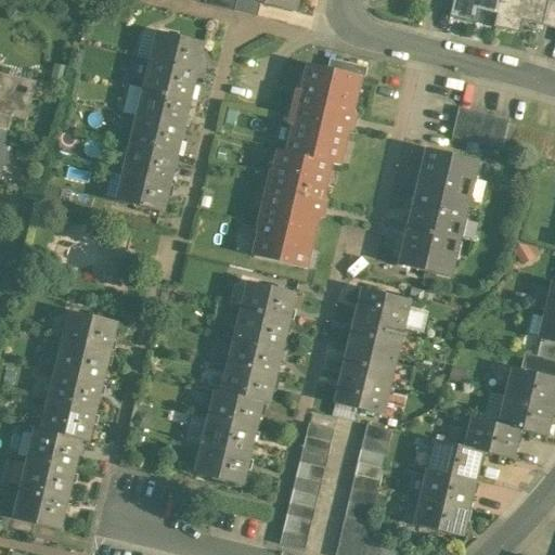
[(210,3),(211,4),(235,11),(236,0),(209,0),(210,0),(210,2),(210,3)]
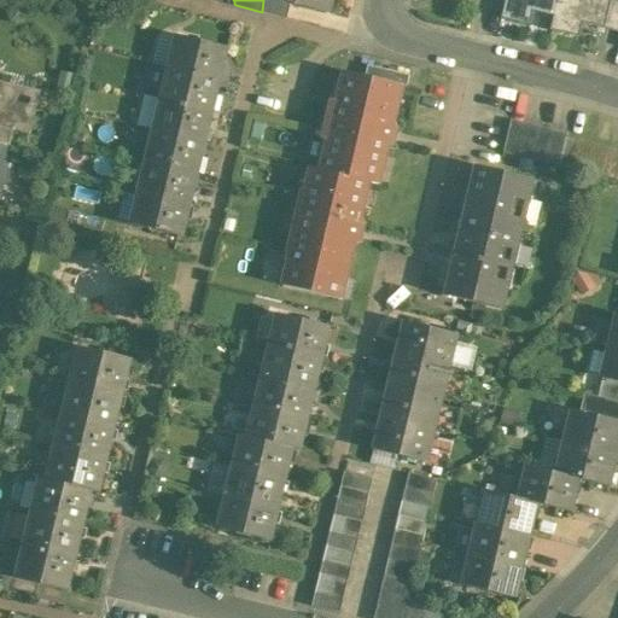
[(290,5),(269,0),(263,0),(262,12),(287,18),(290,5)]
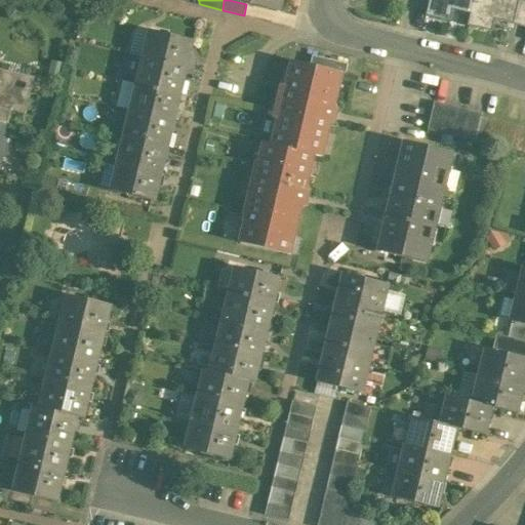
[(280,0),(229,0),(246,4),(277,11),(280,0)]
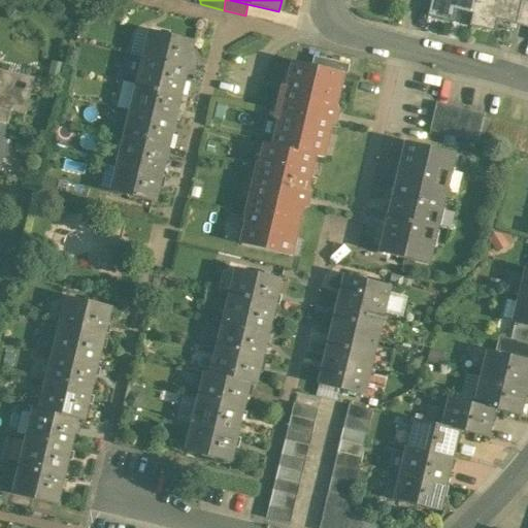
[(432,0),(428,15),(451,22),(455,7),(474,11),(476,0),(432,0)]
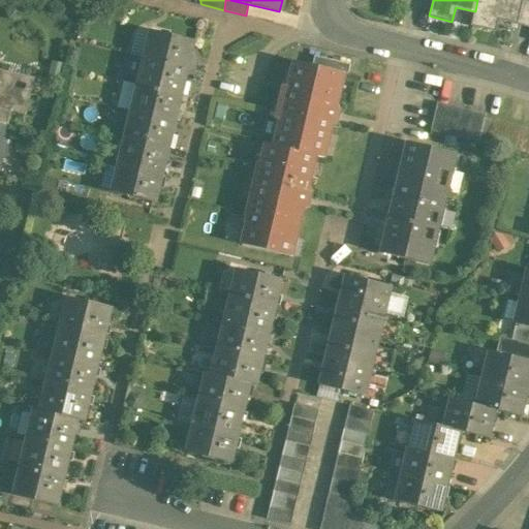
[(477,0),(475,11),(472,26),(497,32),(500,18),(518,22),(523,0),(522,0),(477,0)]
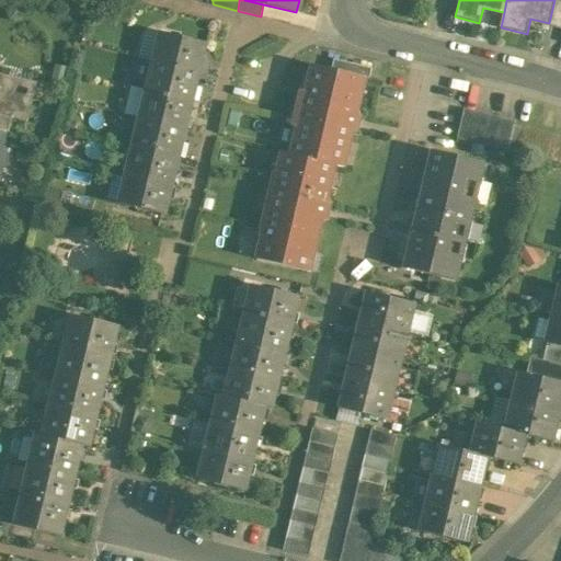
[(560,1),(554,0),(549,23),(548,26),(560,29),(560,1)]
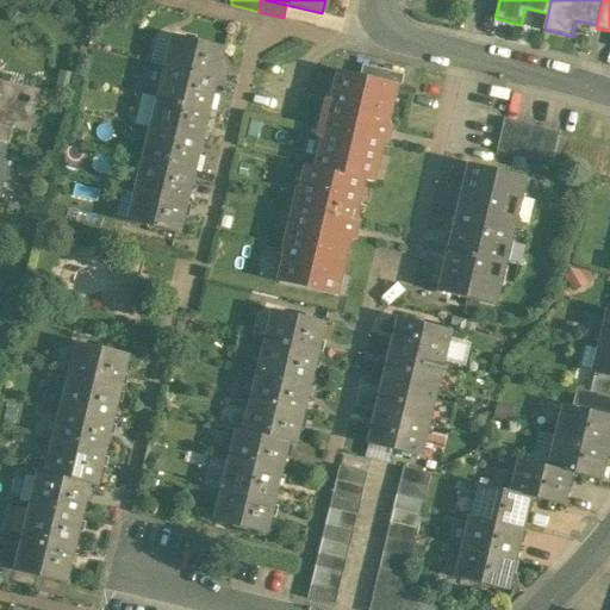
[(153,64),(167,67),(174,36),(161,32),(153,64)]
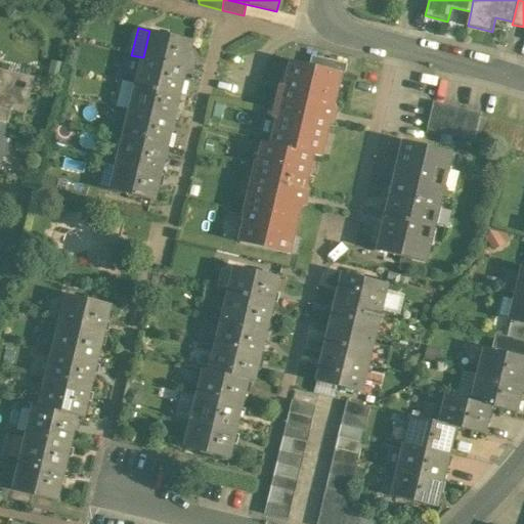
[(193,41),(149,31),(143,57),(187,69),(193,41)]
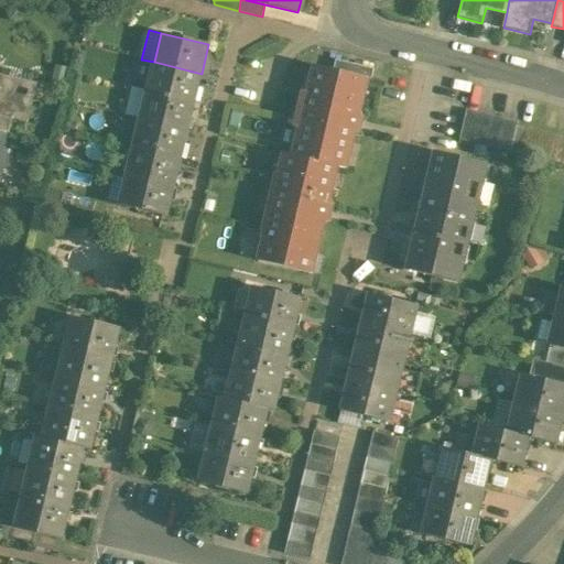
[(375,69),(336,60),(333,71),(367,79),(371,80),(375,69)]
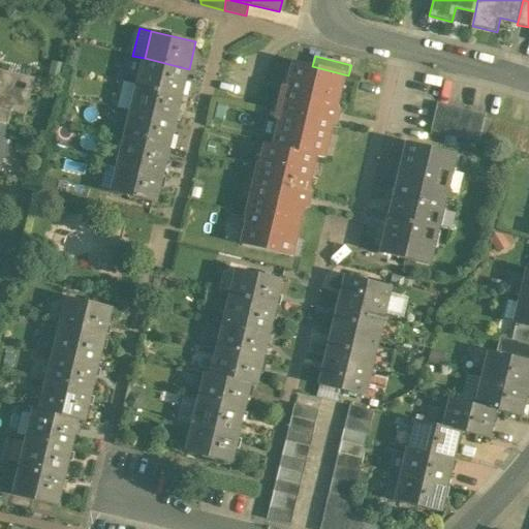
[(189,69),(145,58),(138,85),(182,95),(189,69)]
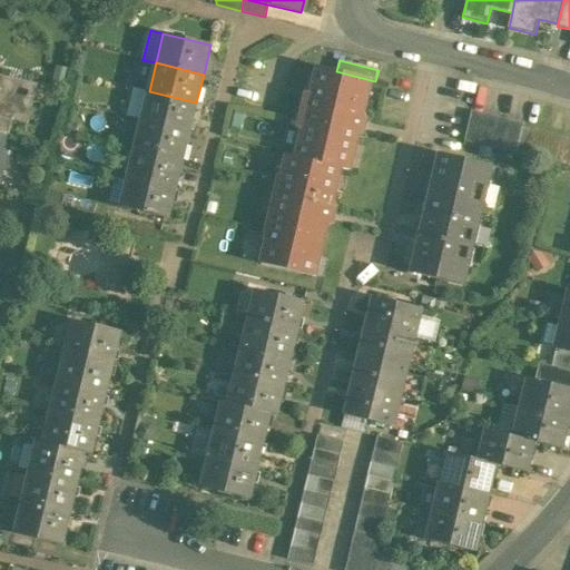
[(336,71),(317,67),(312,95),(307,94),(298,129),(303,130),(296,158),(341,168),(350,170),(359,130),(363,131),(366,119),(362,118),(371,80),(336,71)]
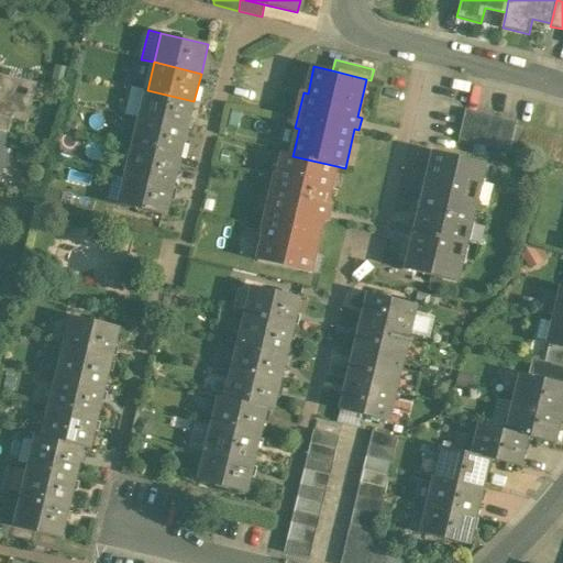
[(10,78),(0,75),(0,131),(8,133),(12,116),(28,119),(35,84),(33,84),(32,89),(9,84),(10,78)]
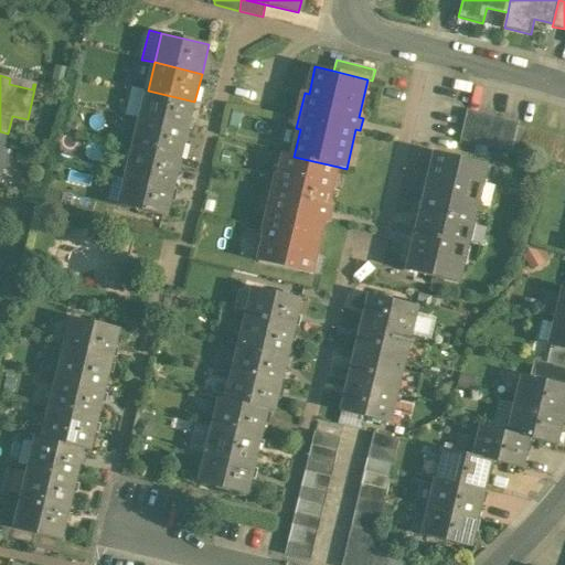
[(194,102),(148,91),(140,119),(188,130),(194,102)]
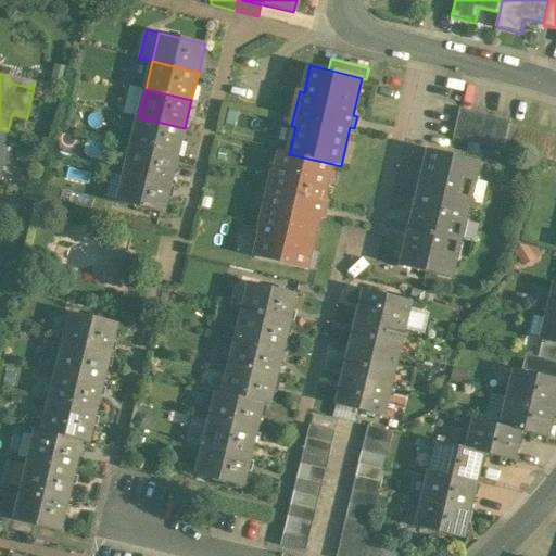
[(459,109),(453,138),(466,141),(472,111),(459,109)]
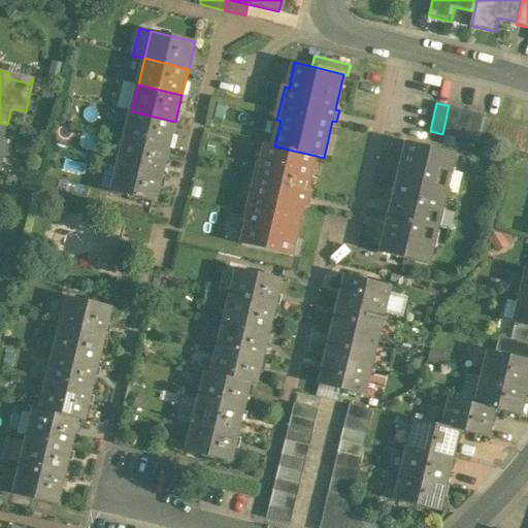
[(461,108),(449,105),(442,134),(454,136),(461,108)]
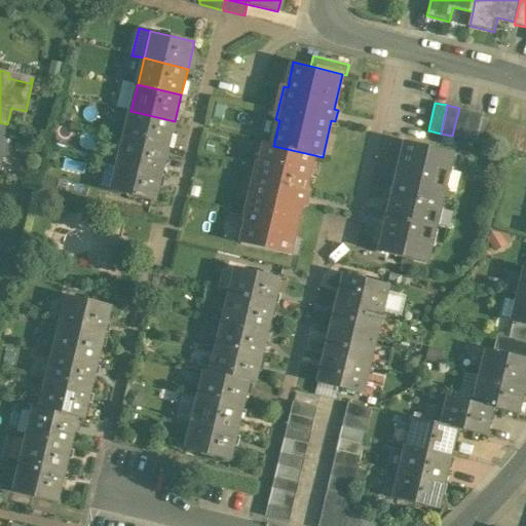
[(471,111),(459,108),(452,136),(464,139),(471,111)]
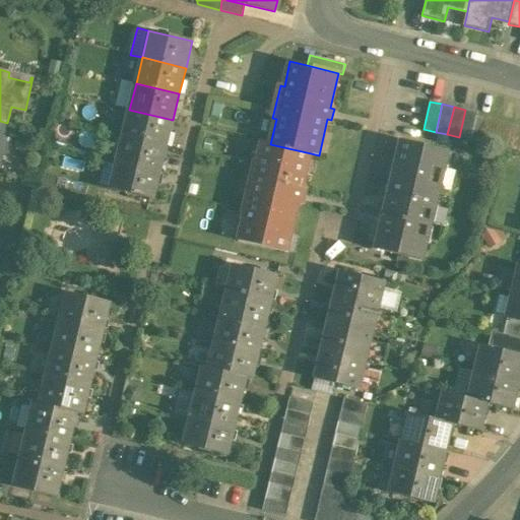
[(173,120),(129,110),(123,136),(167,146),(173,120)]
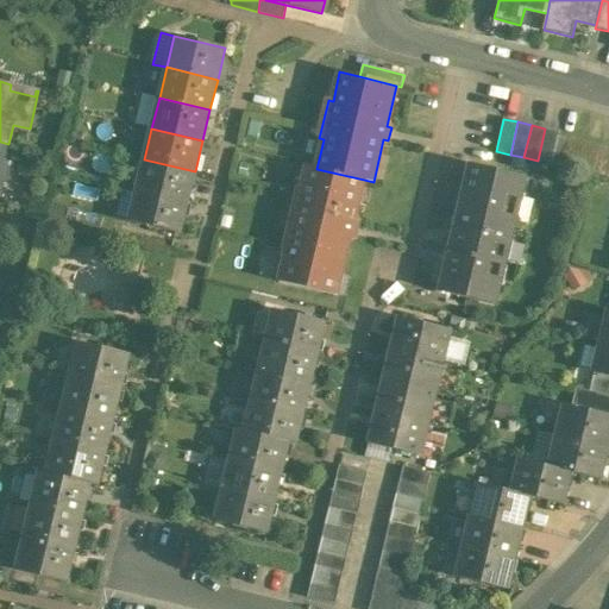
[(559,131),(545,129),(538,161),(551,164),(552,164),(558,137),(559,131)]
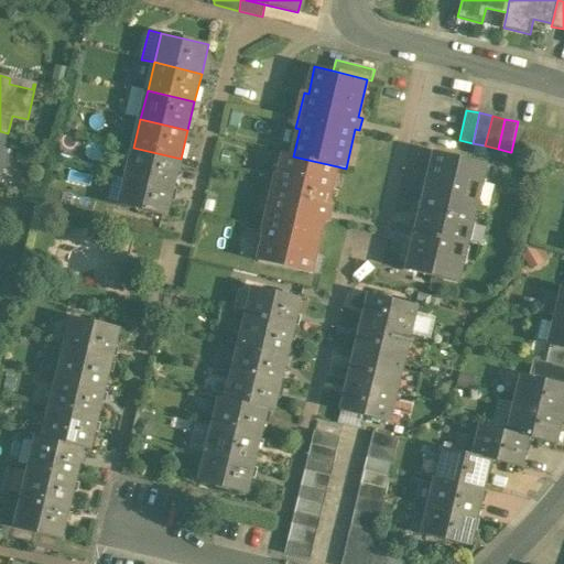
[(563,138),(517,127),(511,152),(563,164),(563,138)]
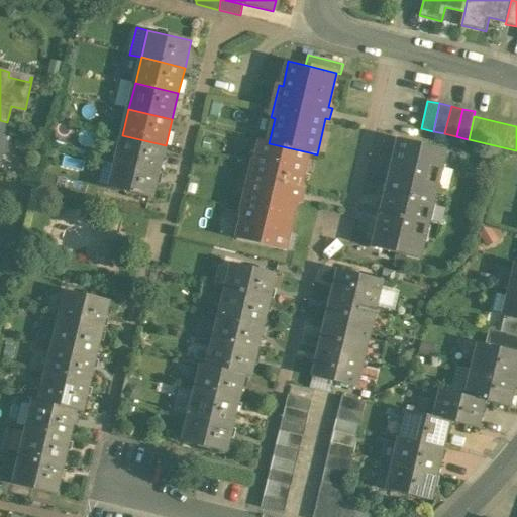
[(7,122),(0,120),(0,158),(5,159),(11,136),(3,134),(6,122),(7,122)]
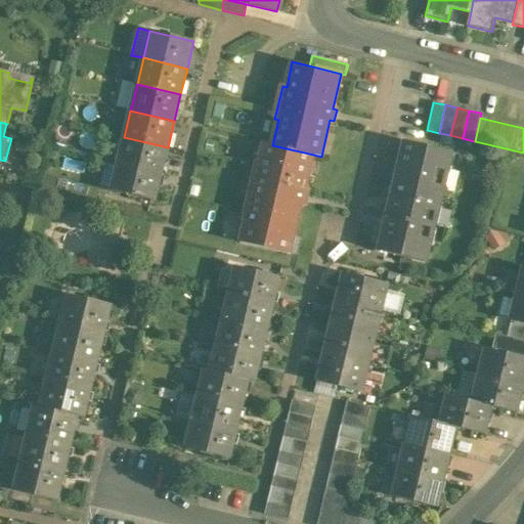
[(168,147),(124,137),(118,164),(162,174),(168,147)]
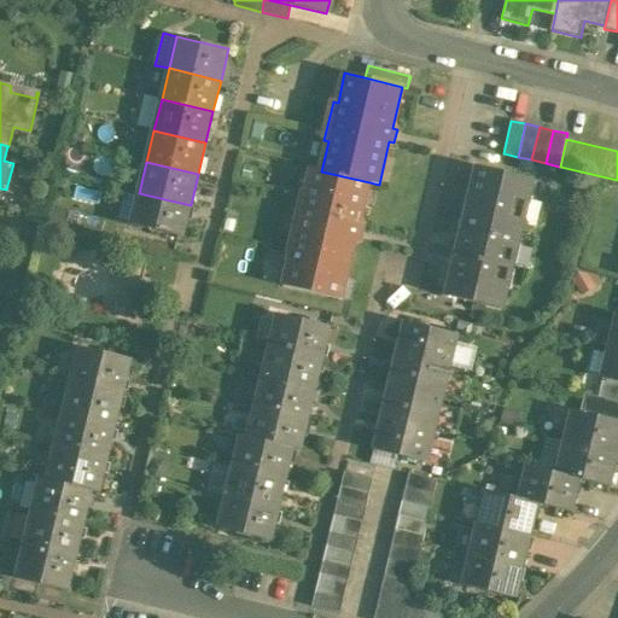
[(460,231),(519,245),(526,215),(532,216),(536,214),(538,202),(537,198),(531,197),(535,181),(476,167),(460,231)]
